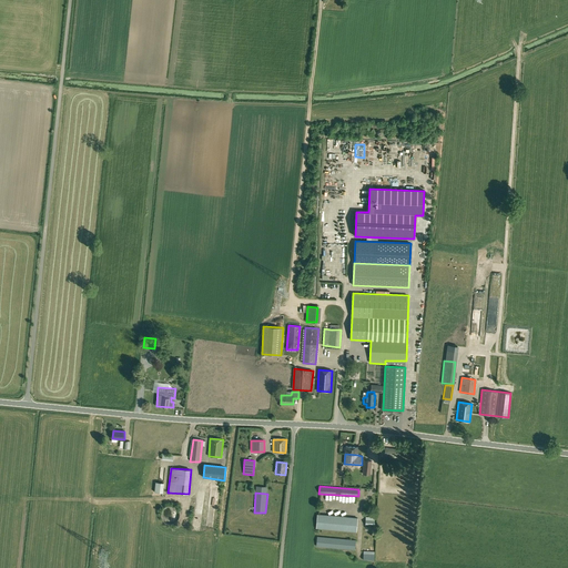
[(165,507),(164,508),(163,509),(162,511),(161,514),(161,516),(161,517),(162,519),(163,521),(164,523),(166,524),(169,524),(170,525),(172,525),(174,524),(176,523),(178,521),(179,519),(180,518),(180,516),(180,514),(179,511),(179,510),(178,508),(175,507),(173,506),(172,506),(170,506),(168,506),(165,507)]
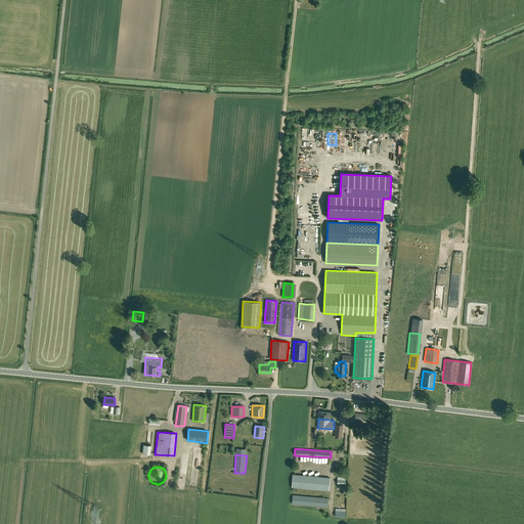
[(293,474),(292,487),(316,489),(325,490),(329,490),(331,478),(293,474)]
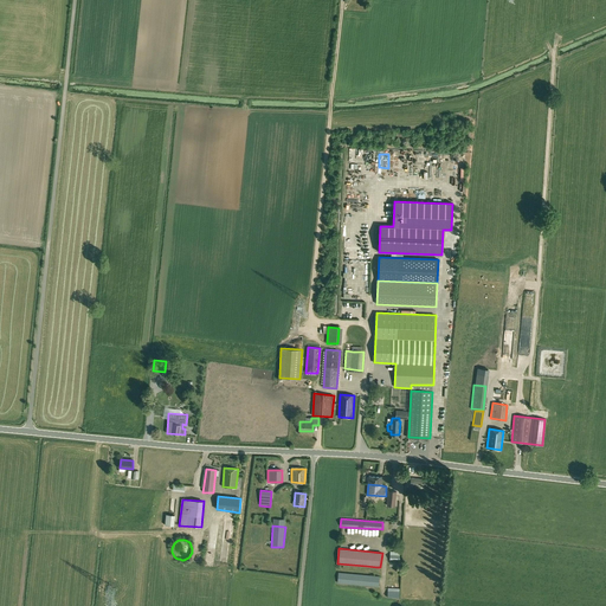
[(339,573),(337,582),(379,587),(380,577),(339,573)]
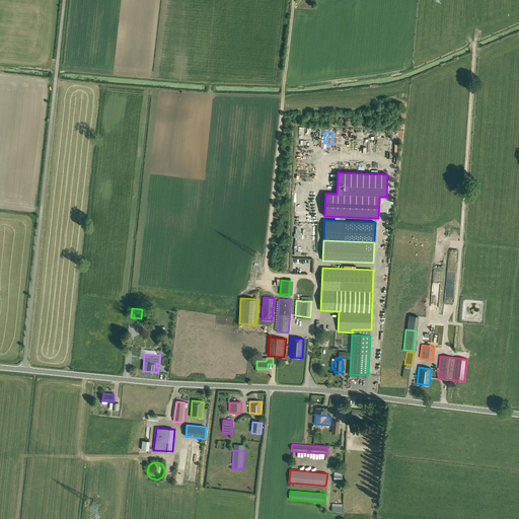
[(342,513),(343,504),(332,504),(331,512),(342,513)]
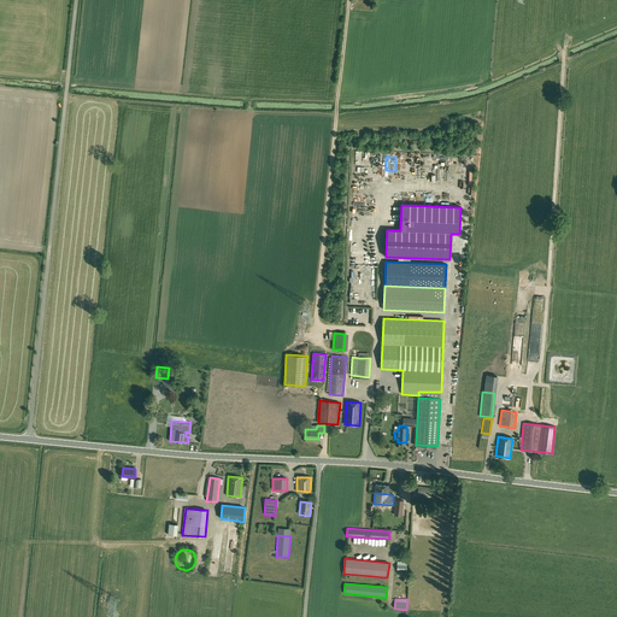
All buildings are outlined.
